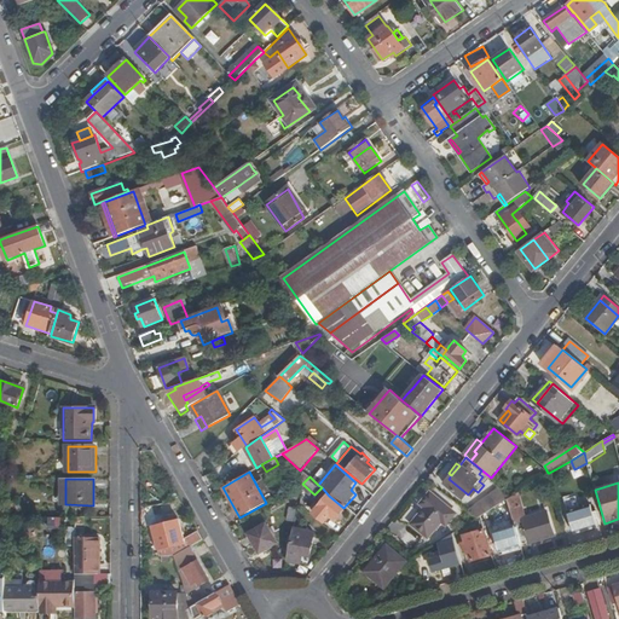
[(507,499),(512,497),(504,491),(495,497),(499,504),(507,499)]
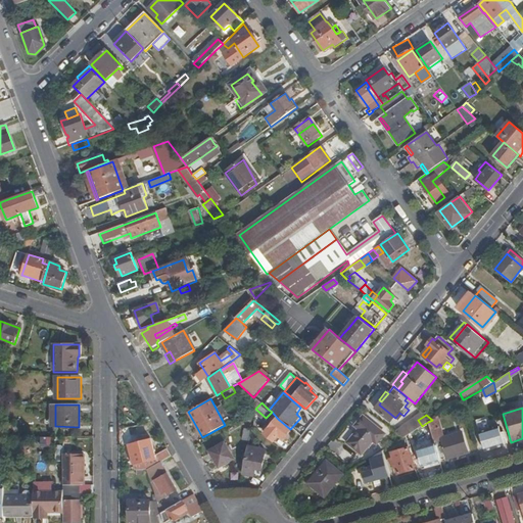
[(349,442),(362,453),(373,439),(377,442),(384,434),(364,417),(357,426),(360,429),(349,442)]
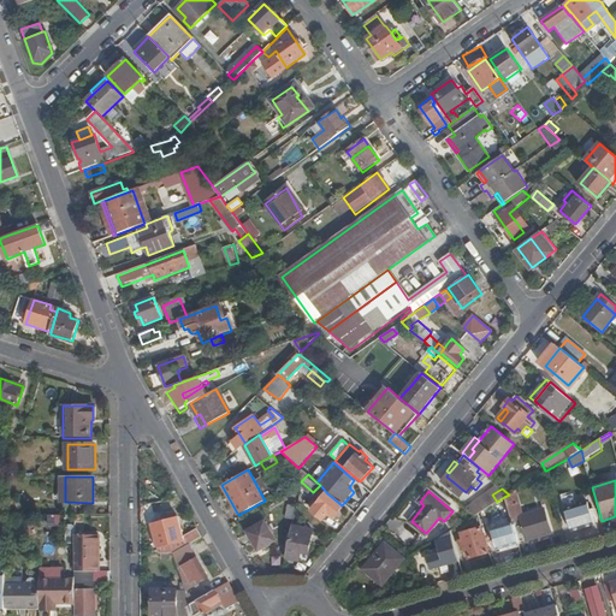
[(513,527),(517,543),(535,538),(534,533),(539,532),(540,537),(551,533),(544,508),(522,515),(515,491),(510,493),(509,495),(504,497),(513,527)]
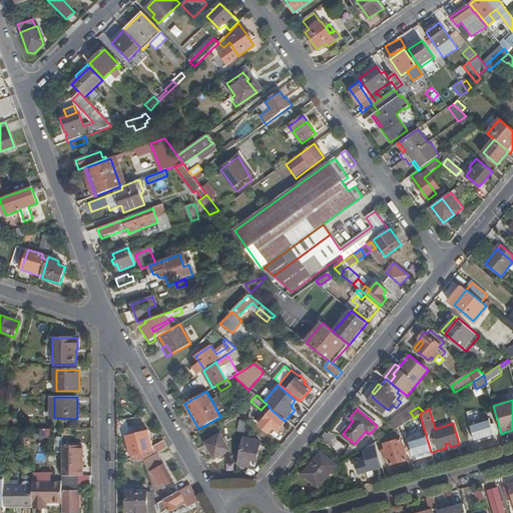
[(285,421),(273,411),(266,419),(264,417),(261,420),(263,422),(261,425),(269,432),(274,426),(278,429),(285,421)]
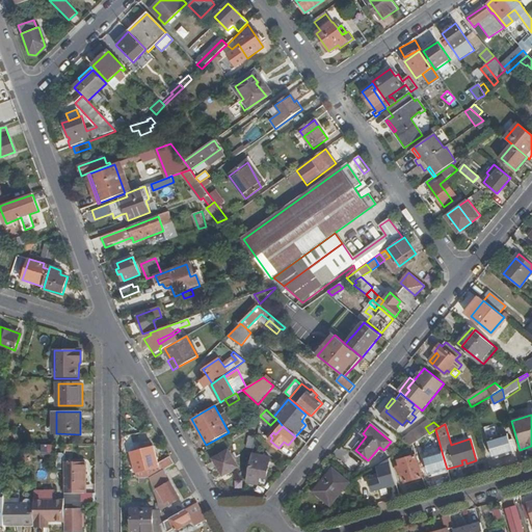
[(411,445),(414,443),(425,435),(421,428),(406,437),(411,445)]
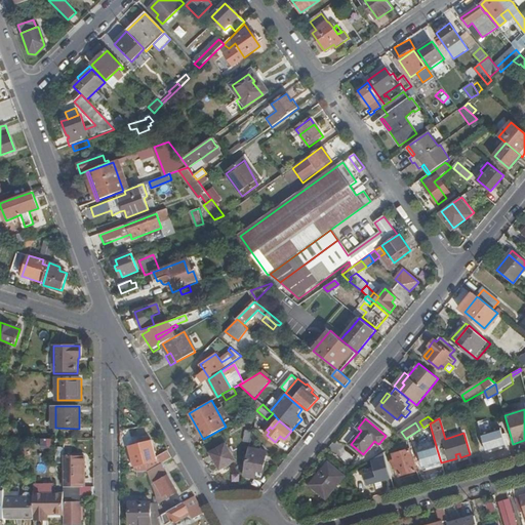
[(487,453),(506,446),(500,428),(481,434),(487,453)]
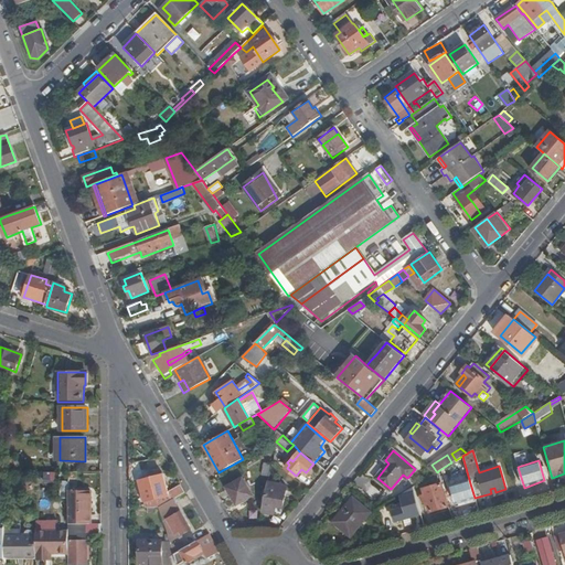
[(146,501),(156,499),(170,496),(169,492),(164,475),(140,481),(146,501)]
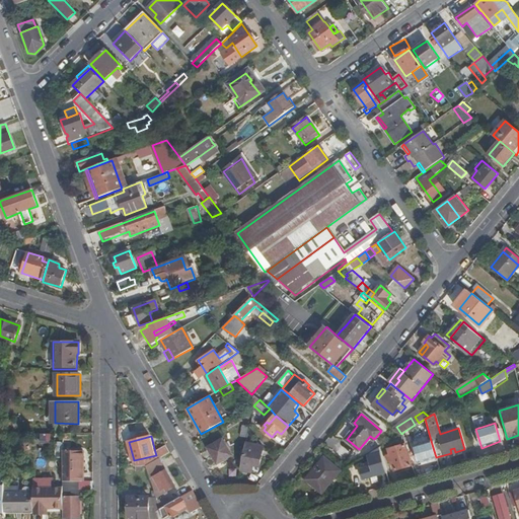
[(223,440),(209,448),(218,463),(232,456),(223,440)]
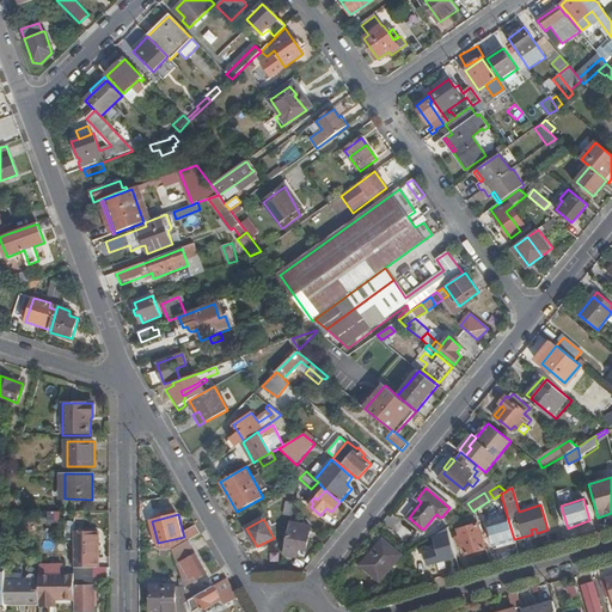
[(289,522),(283,554),(297,556),(298,548),(305,549),(310,527),(289,522)]
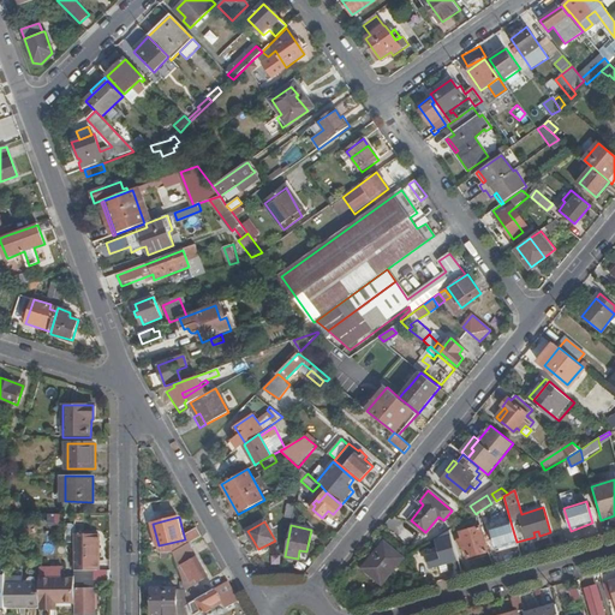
[(482,526),(461,532),(463,539),(459,541),(461,548),(465,547),(467,557),(488,551),(482,526)]
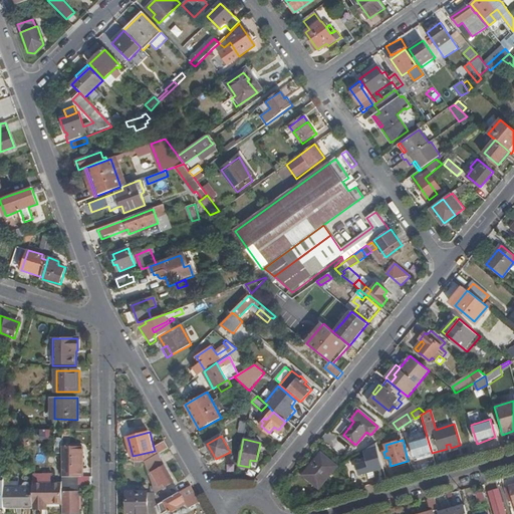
[(425,456),(432,453),(428,440),(421,442),(425,456)]
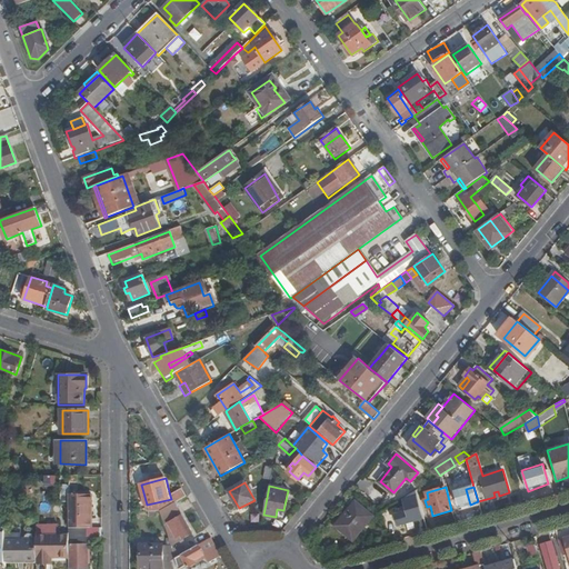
[(157,502),(159,511),(161,510),(176,501),(178,501),(188,496),(183,489),(170,496),(171,499),(157,502)]
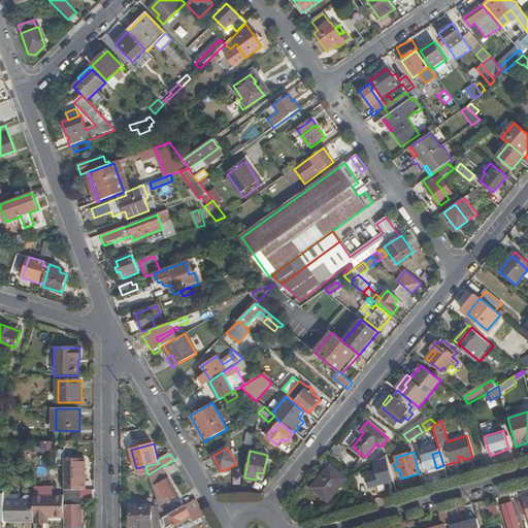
[(388,459),(386,455),(378,459),(382,463),(388,459)]
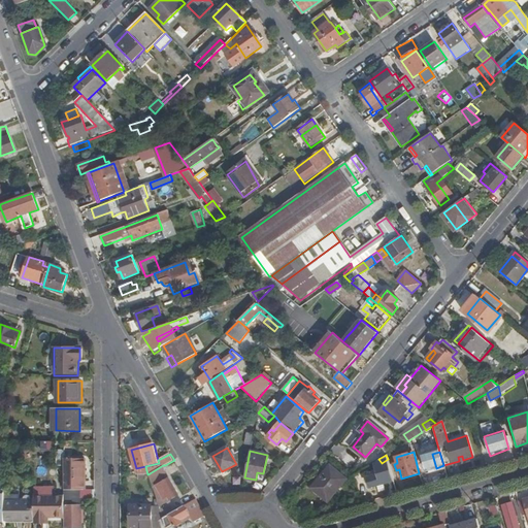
[(85,458),(65,458),(65,481),(65,490),(83,490),(83,479),(85,479),(85,458)]
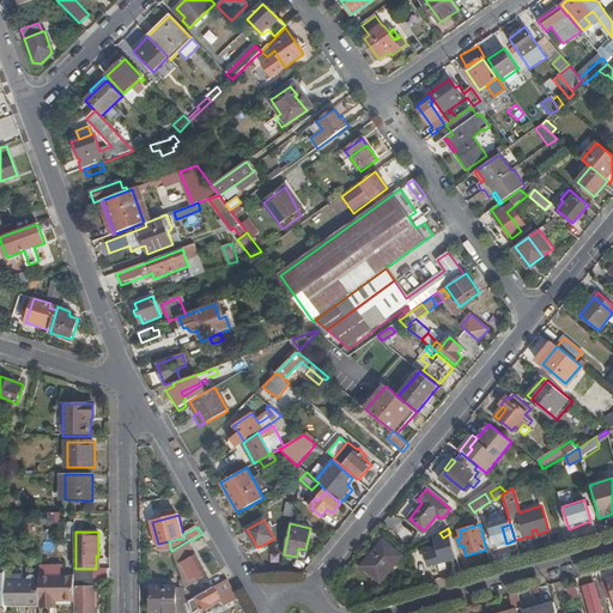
[(439,533),(432,538),(435,544),(443,539),(443,538),(439,533)]
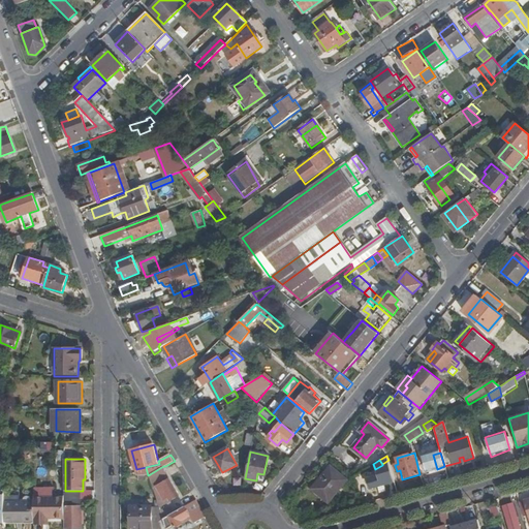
[(163,466),(150,474),(158,500),(160,506),(180,495),(163,466)]
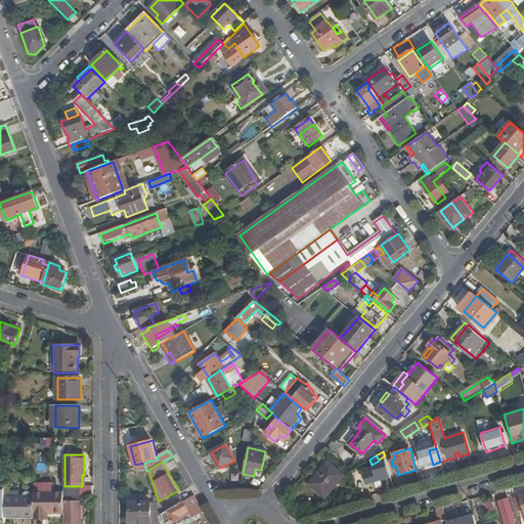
[(329,462),(309,483),(326,497),(345,476),(329,462)]
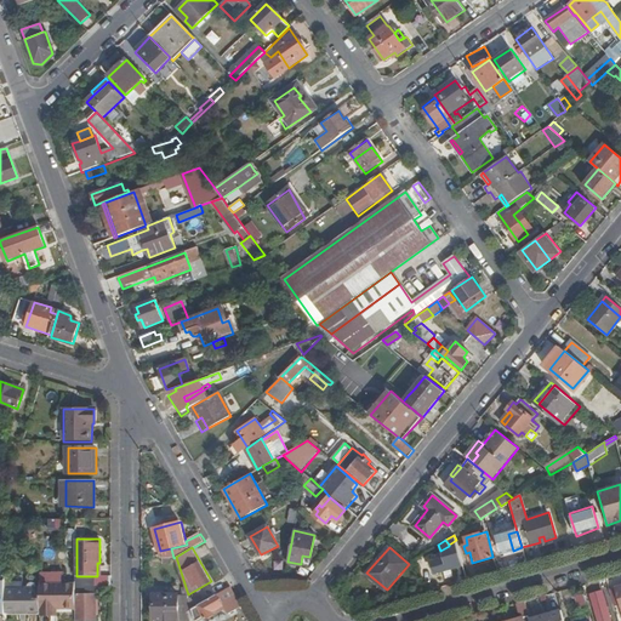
[(387,590),(366,573),(364,575),(385,592),(387,590)]
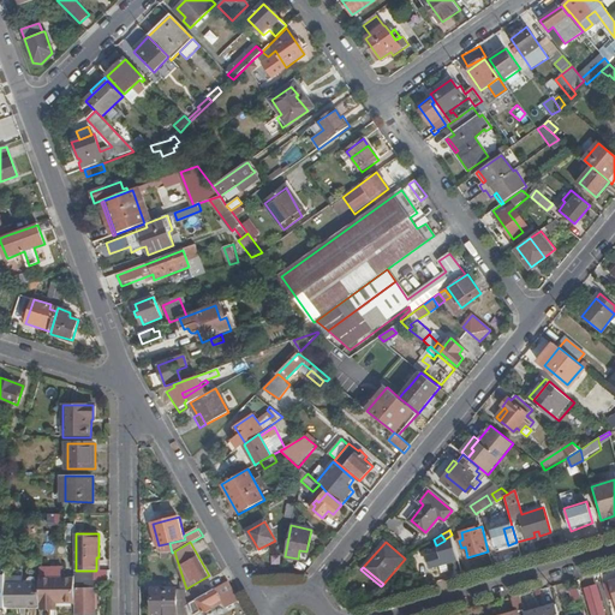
[(111,583),(111,571),(99,571),(96,571),(76,571),(76,578),(76,580),(76,583),(77,583),(96,583),(111,583)]
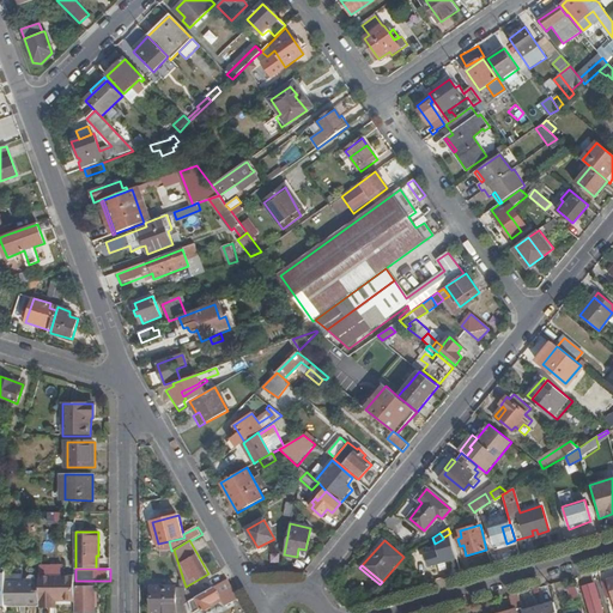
[(60,580),(41,580),(41,602),(53,602),(53,601),(54,601),(54,598),(76,598),(76,581),(76,578),(60,580)]
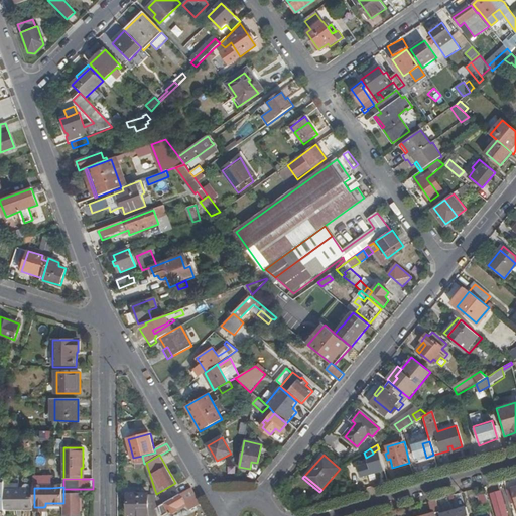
[(202,503),(191,487),(165,502),(160,506),(155,508),(157,515),(160,515),(163,515),(170,511),(171,513),(179,509),(177,507),(187,501),(189,504),(191,509),(202,503)]
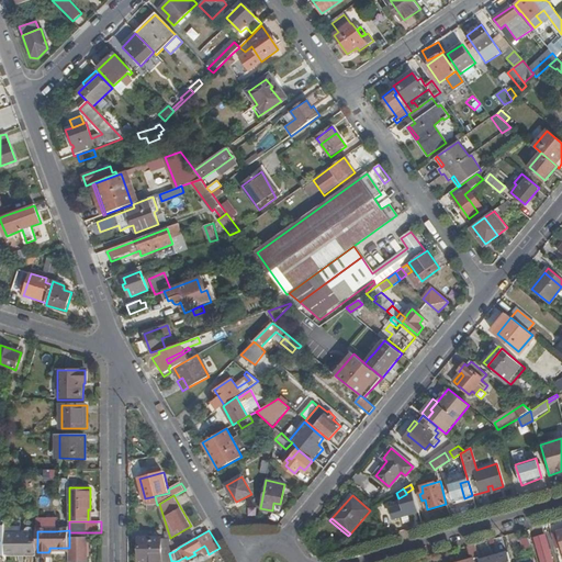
[(22,534),(4,534),(4,555),(15,555),(37,555),(37,552),(37,531),(22,531),(22,534)]
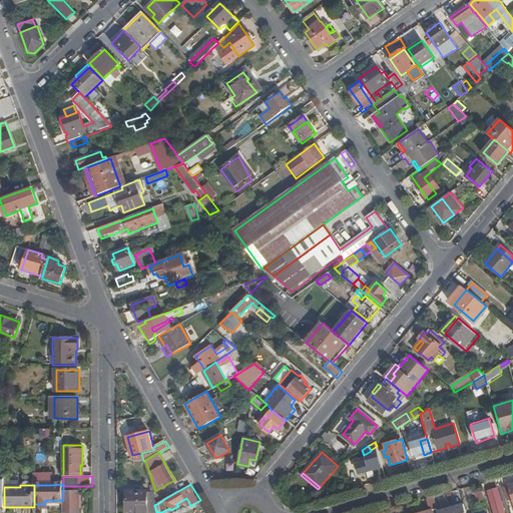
[(80,486),(64,486),(63,512),(80,512),(80,500),(82,498),(82,494),(80,493),(80,486)]
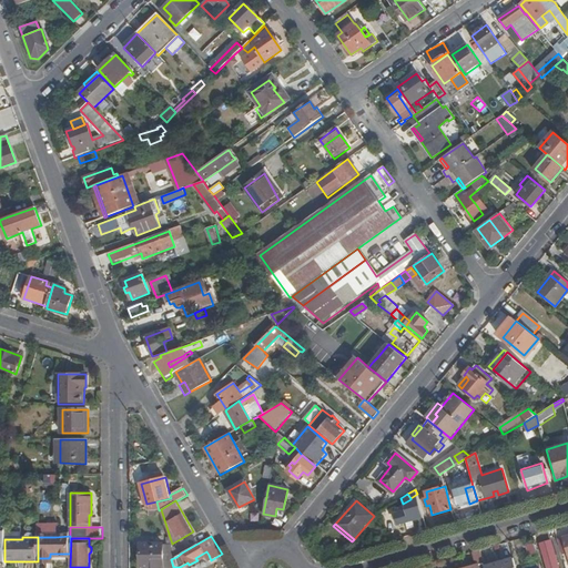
[(559,567),(551,541),(541,544),(548,567),(559,567)]
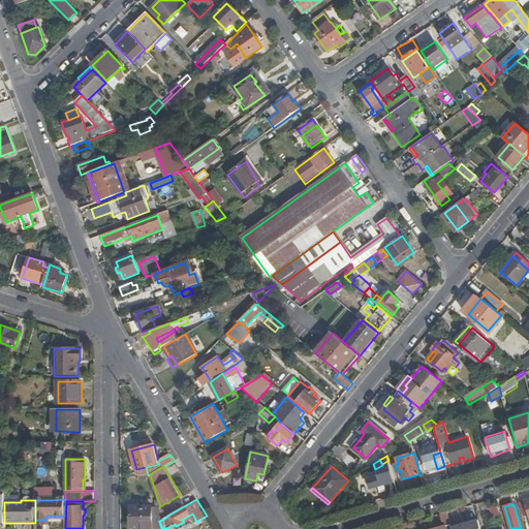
[(152,528),(152,506),(132,506),(131,528),(138,527),(137,528),(152,528)]
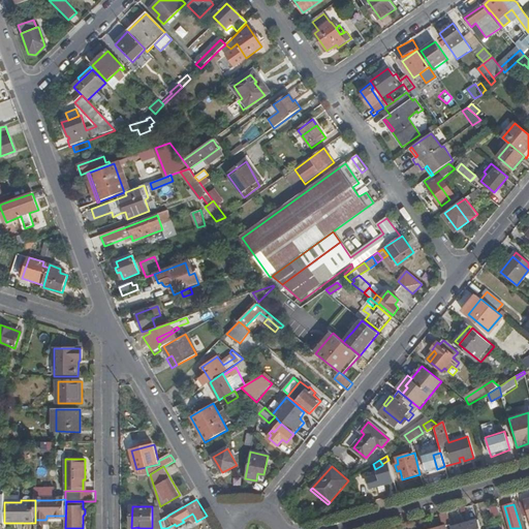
[(152,528),(161,528),(159,521),(164,519),(162,514),(161,510),(160,506),(152,506),(152,528)]
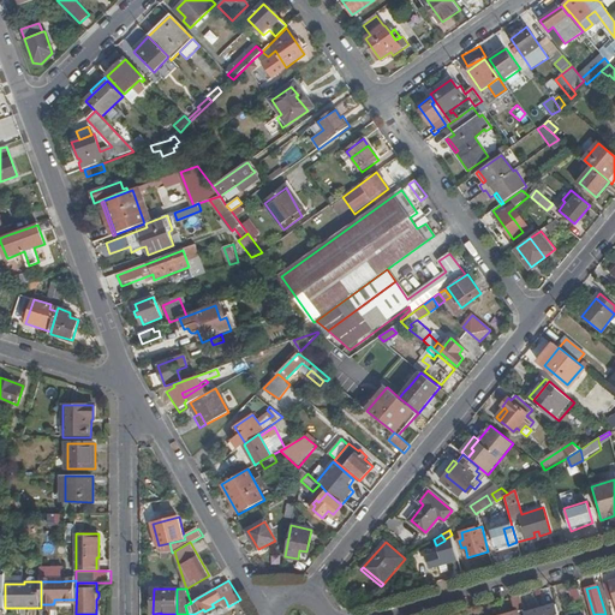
[(520,596),(513,598),(517,613),(507,614),(525,614),(526,614),(520,596)]
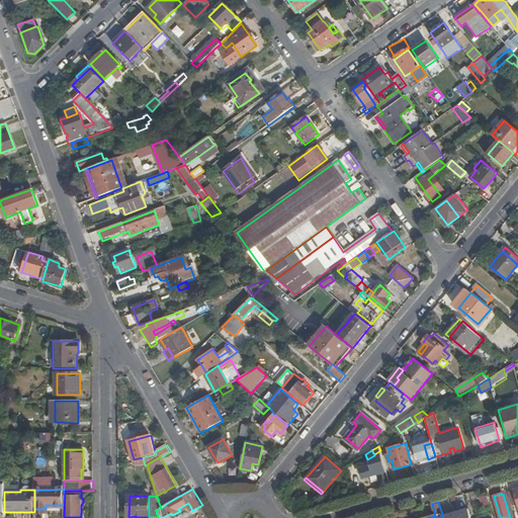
[(471,517),(469,509),(456,513),(457,517),(471,517)]
